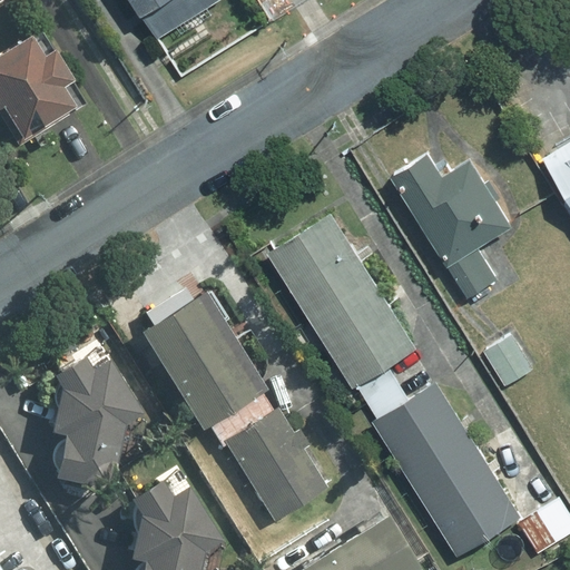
[(147,0),(168,38),(236,0),(147,0)]
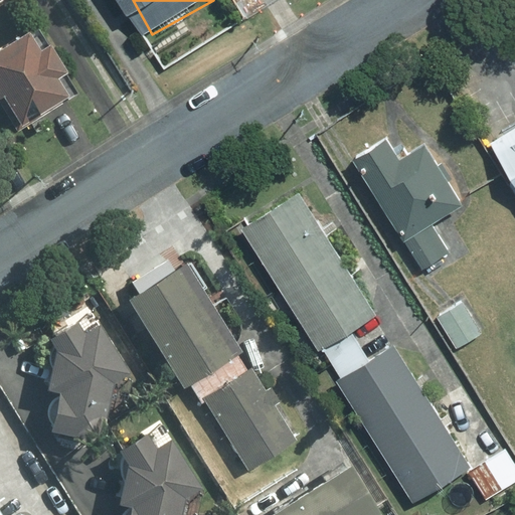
[(0,42),(0,93),(8,88),(26,118),(73,87),(62,69),(70,63),(51,34),(41,41),(30,23),(0,42)]
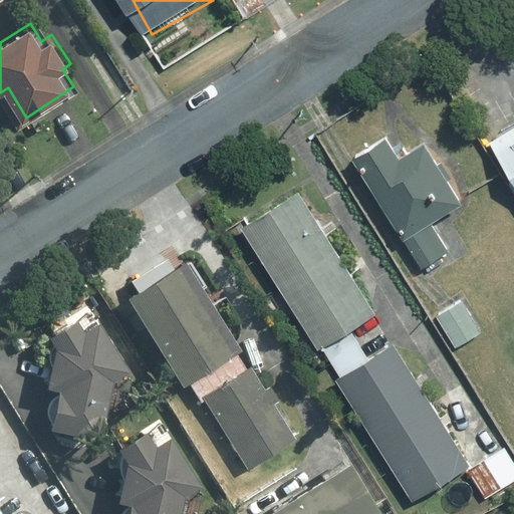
[(399,126),(363,147),(430,264),(453,252),(433,216),(473,194),(438,130),(410,146),(399,126)]
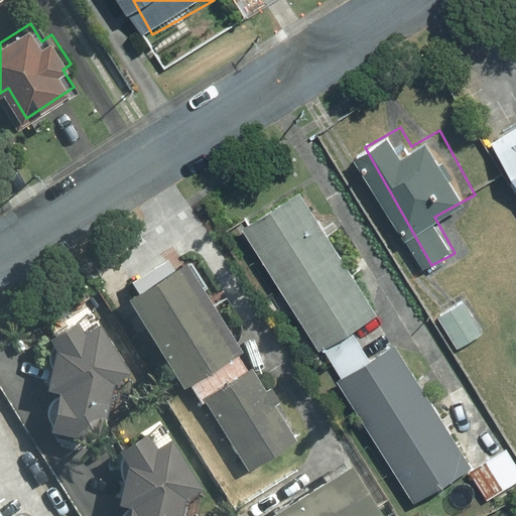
[(515,127),(496,140),(515,170),(515,127)]
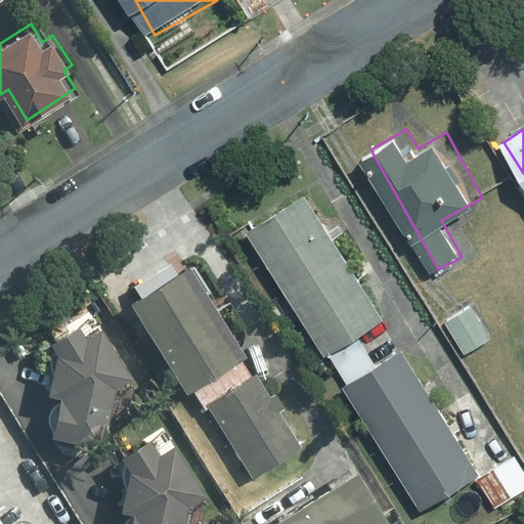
[(285,293),(340,259),(297,188),(242,222),(285,293)]
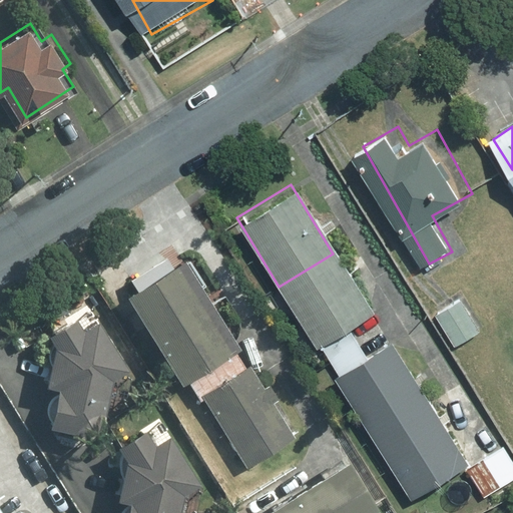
[(192,393),(245,361),(177,251),(124,285),(192,393)]
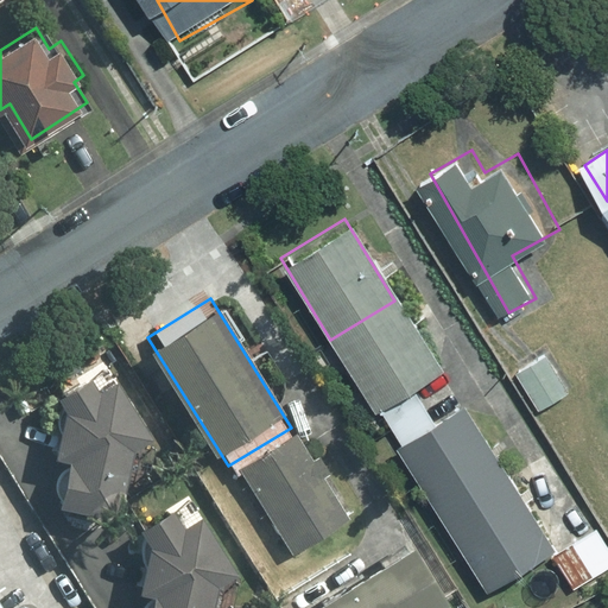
[(394,301),(330,340),(385,430),(410,415),(397,394),(436,371),(394,301)]
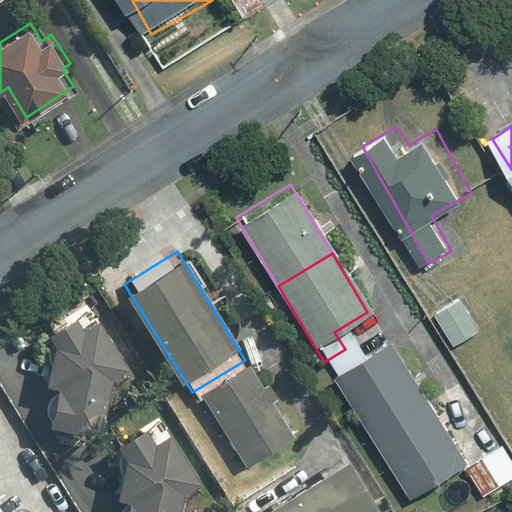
[(465,293),(437,309),(456,340),(483,324),(465,293)]
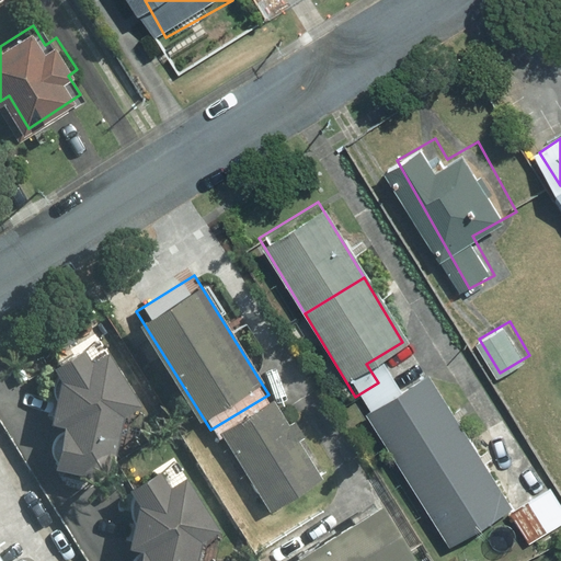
[(148,395),(100,339),(59,355),(43,453),(121,465),(132,402),(148,395)]
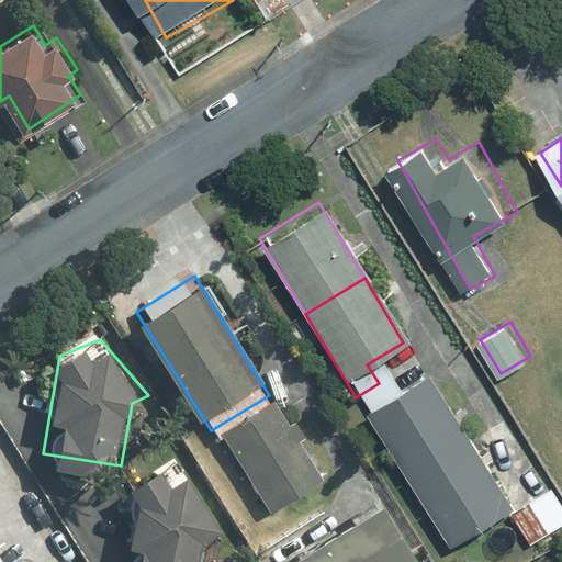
[(413,491),(479,451),(433,377),(390,402),(379,383),(356,397),(413,491)]
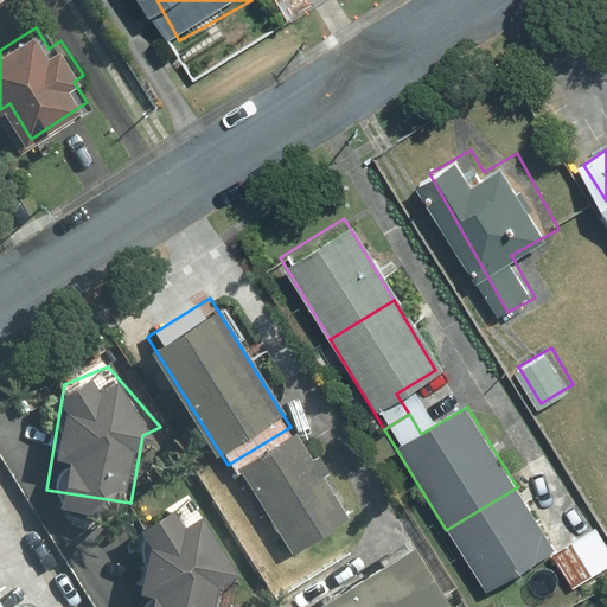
[(291,427),(228,465),(287,557),(349,518),(291,427)]
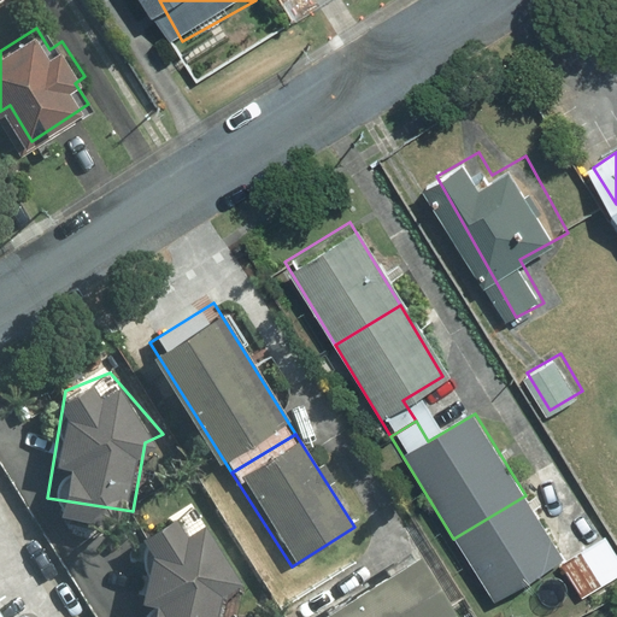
[(526,495),(453,539),(494,606),(566,563),(526,495)]
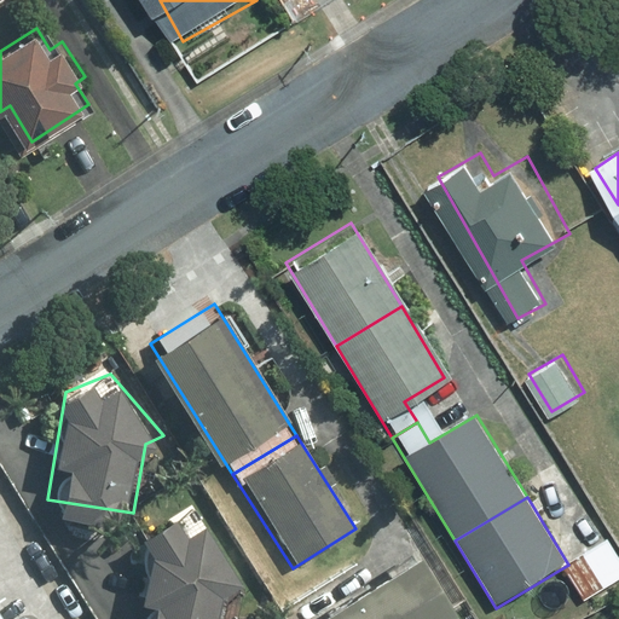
[(250,576),(218,503),(154,532),(142,618),(224,618),(230,585),(250,576)]
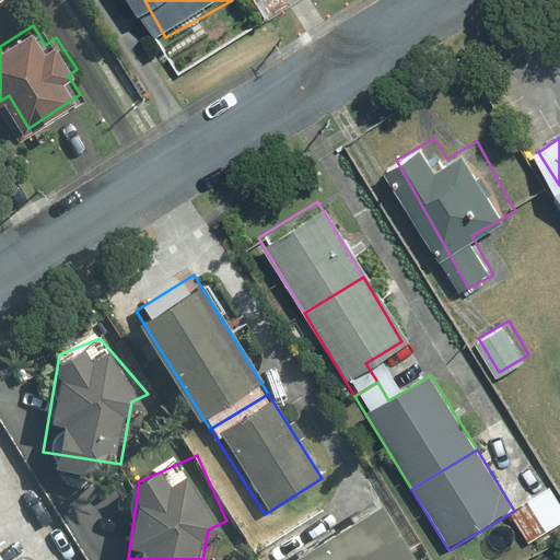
[(559,521),(559,490),(555,483),(514,511),(534,539),(559,521)]
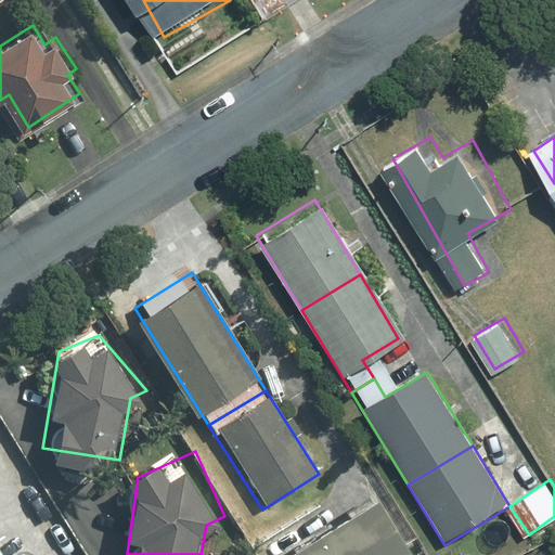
[(415,554),(384,501),(291,554),(415,554)]
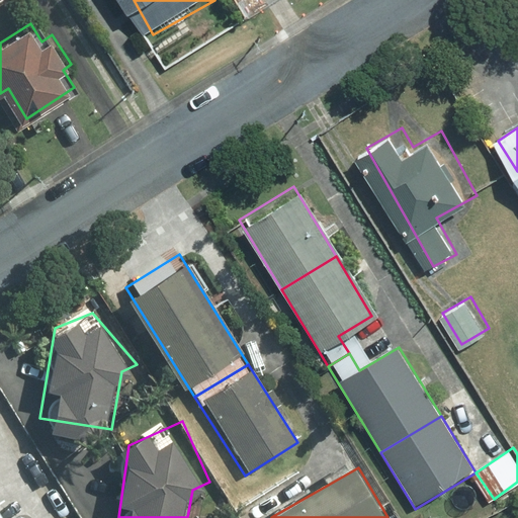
All buildings are outlined.
